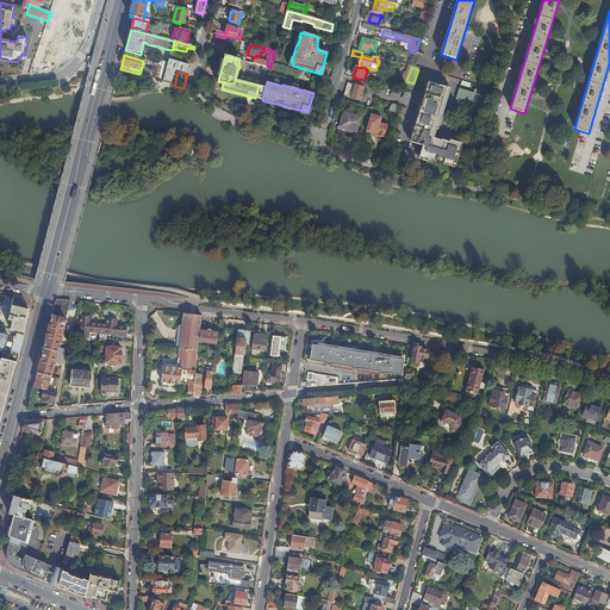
[(365,88),(348,83),(344,98),(361,103),(365,88)]
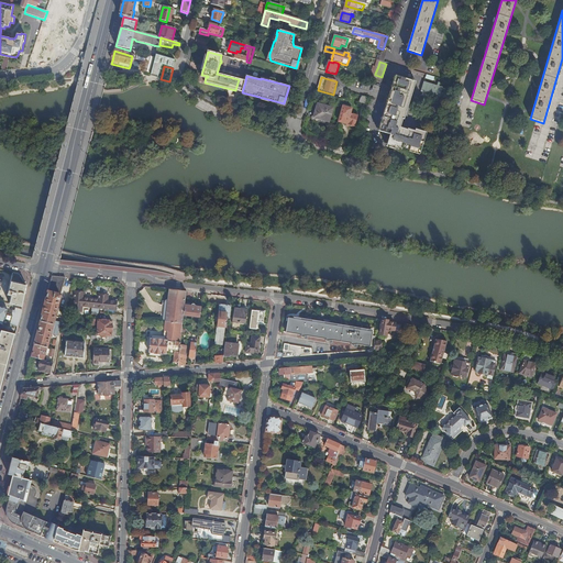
[(410,153),(421,157),(428,134),(417,131),(417,133),(409,131),(409,132),(401,130),(405,121),(406,121),(418,84),(396,77),(379,133),(392,136),(387,148),(398,153),(398,152),(409,155),(410,153)]
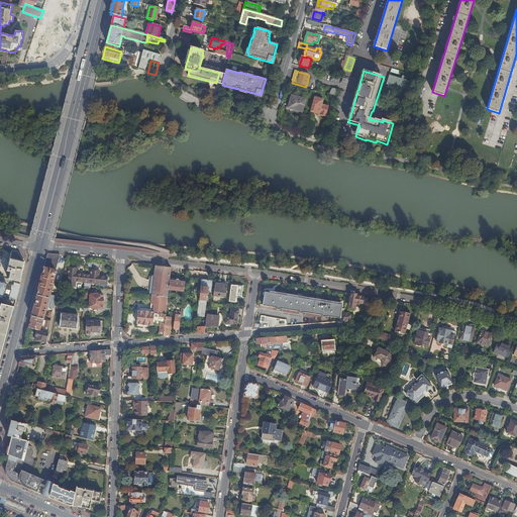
[(216,83),(222,85),(225,75),(219,73),(216,83)]
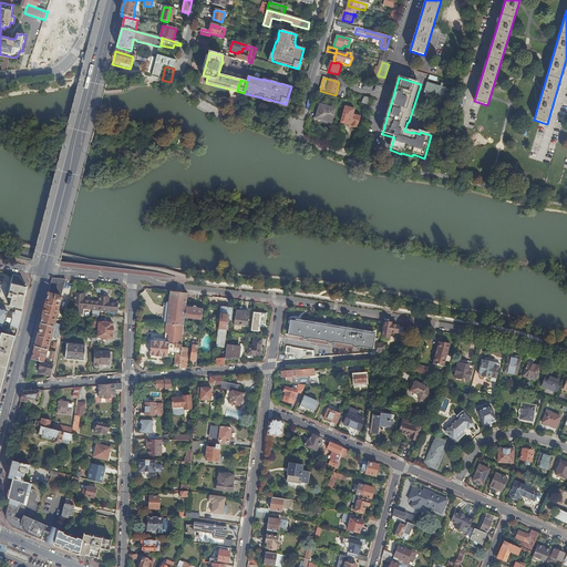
[(446,90),(443,89),(441,88),(428,84),(424,93),(429,94),(430,93),(444,98),(446,90)]
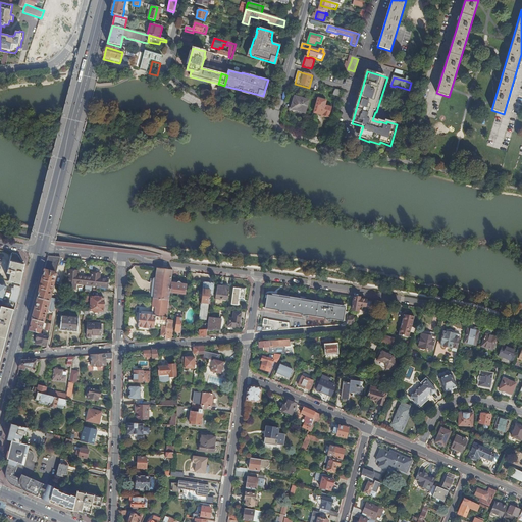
[(291,110),(305,114),(309,102),(295,97),(291,110)]
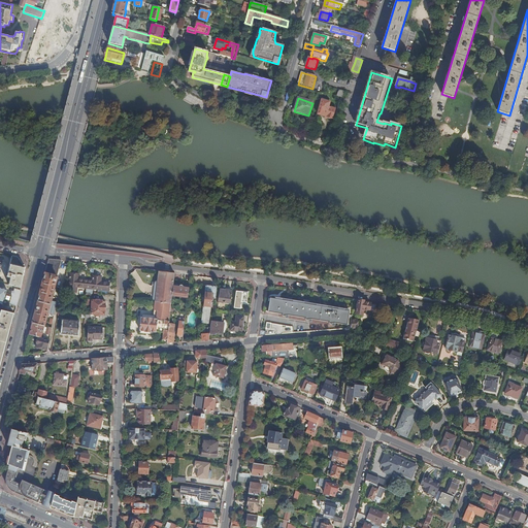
[(324,109),(322,117),(328,119),(331,120),(332,120),(333,120),(336,109),(325,106),(324,109)]
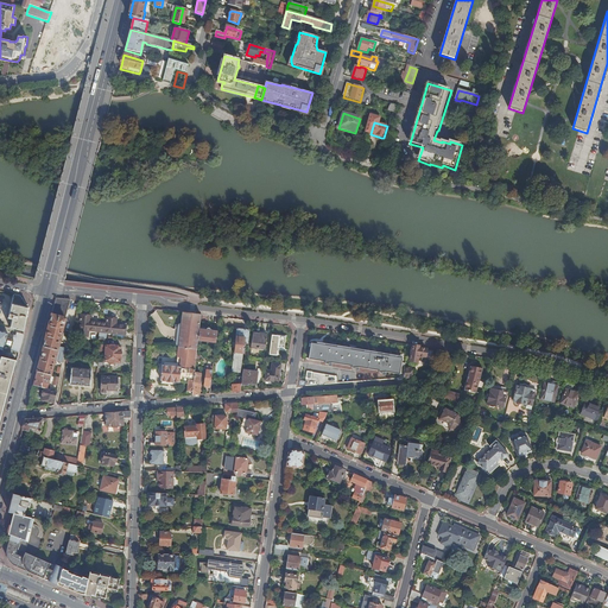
[(21,296),(14,295),(13,297),(8,315),(10,315),(8,318),(12,320),(11,328),(24,333),(29,309),(21,296)]
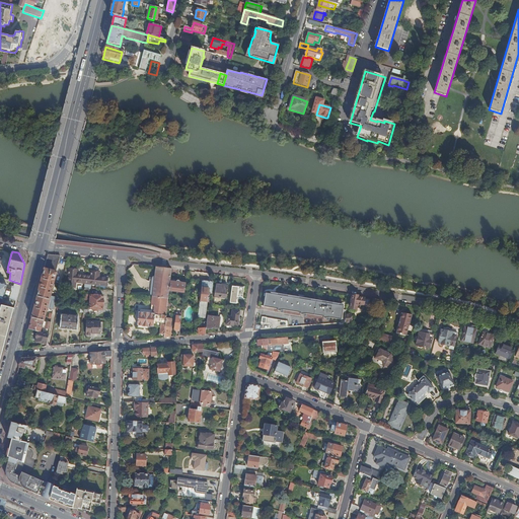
[(54,282),(60,256),(48,254),(44,273),(36,296),(55,301),(56,297),(52,296),(55,282),(54,282)]
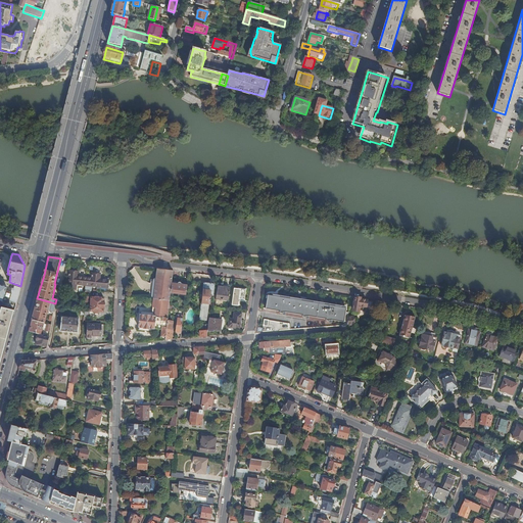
[(172,284),(173,272),(157,270),(156,279),(154,298),(154,299),(170,301),(171,293),(172,284)]
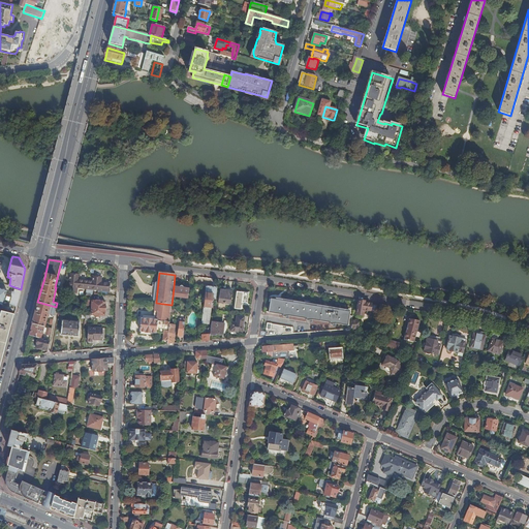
[(86,287),(86,281),(78,280),(78,275),(70,274),(68,292),(75,293),(76,287),(83,288),(83,287),(86,287)]
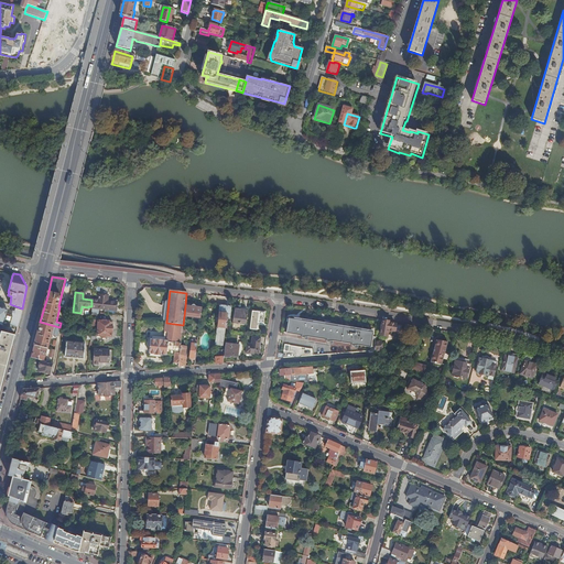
[(98,301),(91,300),(91,306),(98,307),(97,308),(116,311),(117,302),(107,302),(108,296),(99,295),(98,301)]
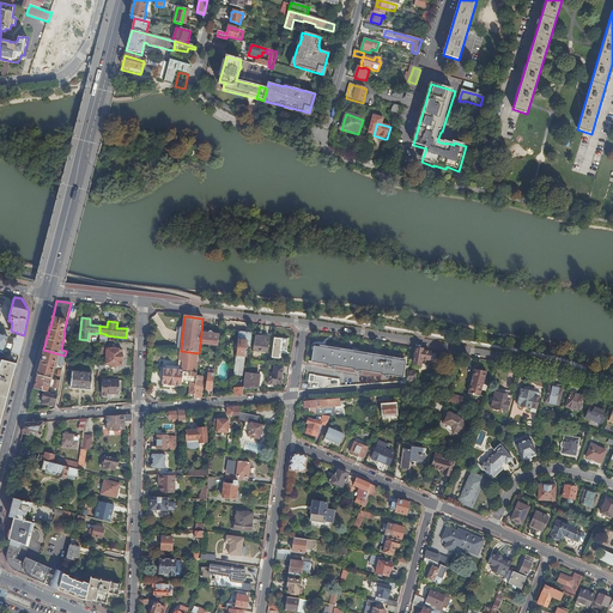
[(235,343),(236,332),(224,331),(223,341),(235,343)]
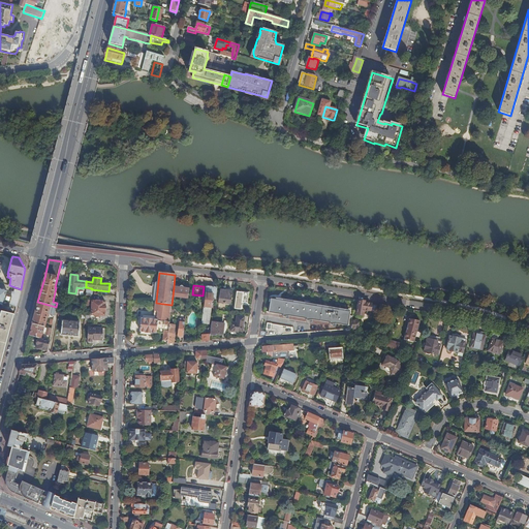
[(188,299),(189,289),(185,288),(185,287),(183,287),(183,286),(181,286),(180,287),(180,288),(174,287),(173,297),(188,299)]
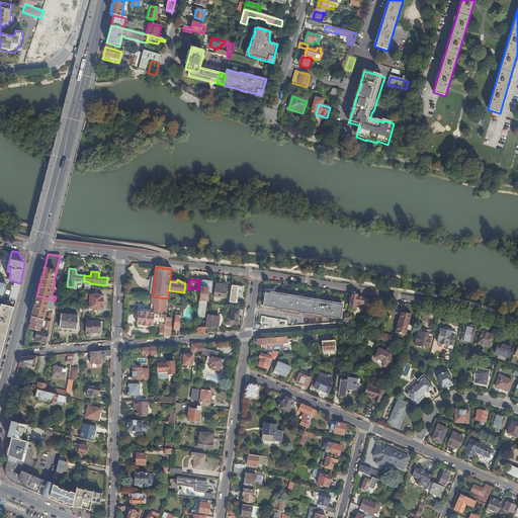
[(211,292),(212,282),(202,281),(198,315),(197,316),(199,318),(200,317),(200,318),(204,319),(207,294),(209,295),(209,292),(211,292)]
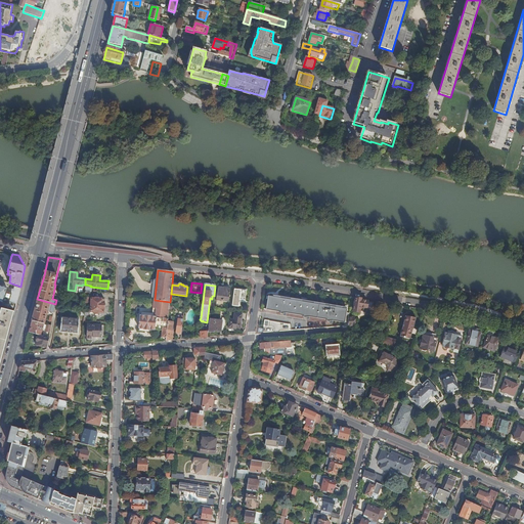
[(20,292),(20,289),(15,288),(14,290),(12,290),(11,294),(6,292),(7,288),(0,286),(0,300),(3,301),(17,304),(18,300),(20,292)]
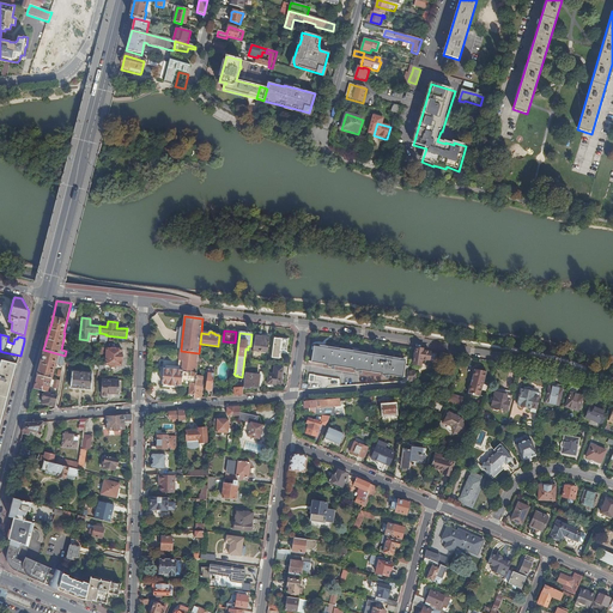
[(267,353),(269,338),(256,337),(254,351),(267,353)]
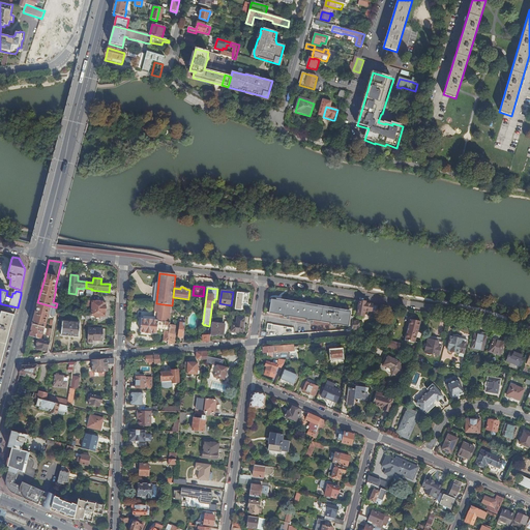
[(247,303),(248,294),(237,293),(235,310),(241,311),(242,305),(243,306),(243,303),(247,303)]
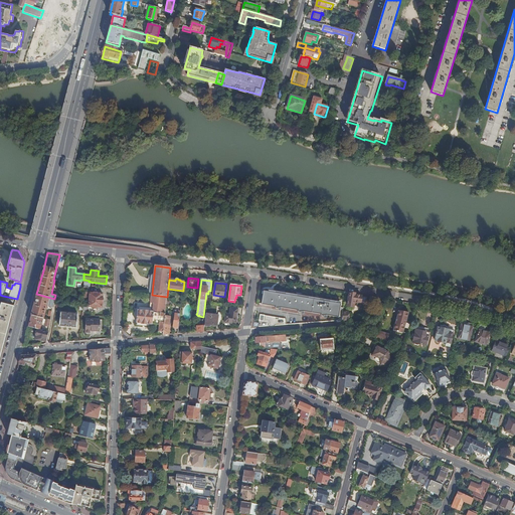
[(281,308),(299,310),(299,312),(304,311),(321,314),(321,315),(327,315),(339,317),(339,316),(342,317),(343,313),(343,309),(340,309),(341,303),(264,291),(262,305),(276,307),(276,308),(281,308)]
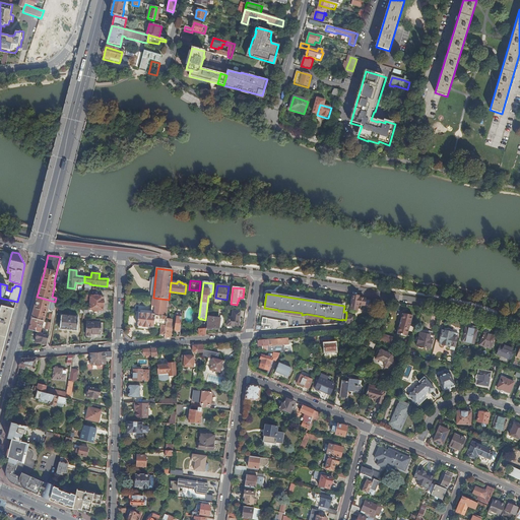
[(104,302),(104,297),(99,296),(98,296),(94,296),(90,296),(90,310),(103,310),(103,306),(104,305),(104,302)]
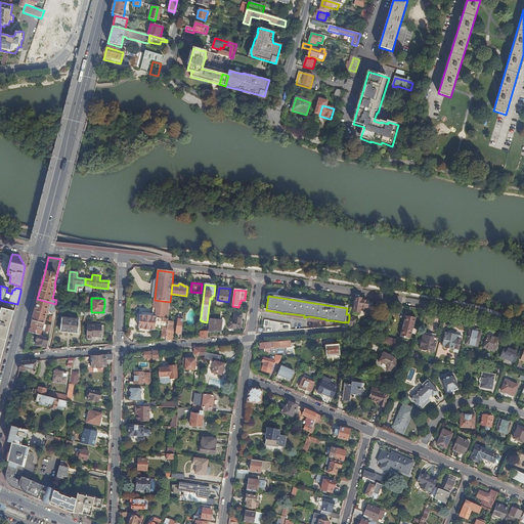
[(53,312),(55,304),(37,299),(35,308),(32,320),(44,323),(45,317),(47,317),(48,312),(48,311),(53,312)]
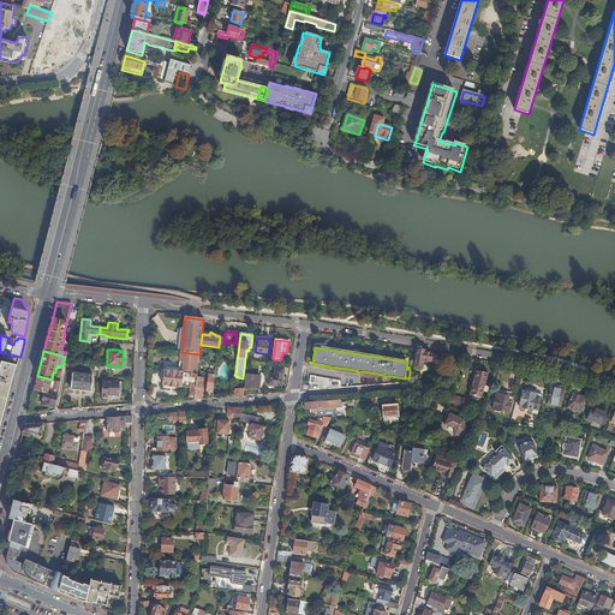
[(424,352),(418,351),(417,357),(416,357),(415,366),(422,368),(423,362),(430,363),(431,354),(424,353),(424,352)]
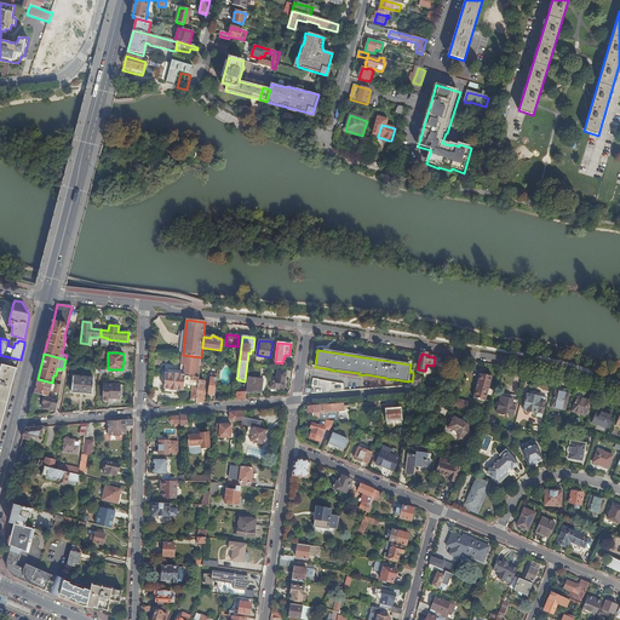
[(200,371),(201,357),(183,355),(182,363),(181,371),(179,375),(167,374),(166,374),(165,389),(182,390),(191,391),(190,403),(196,403),(200,371)]
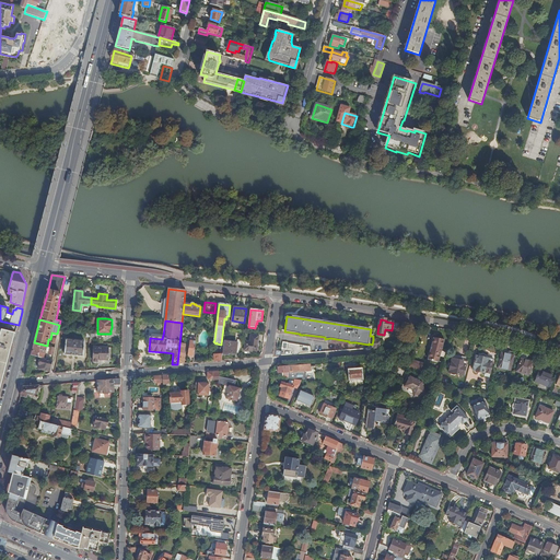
[(0,394),(3,380),(12,349),(12,347),(11,347),(14,334),(1,329),(0,334),(0,394)]
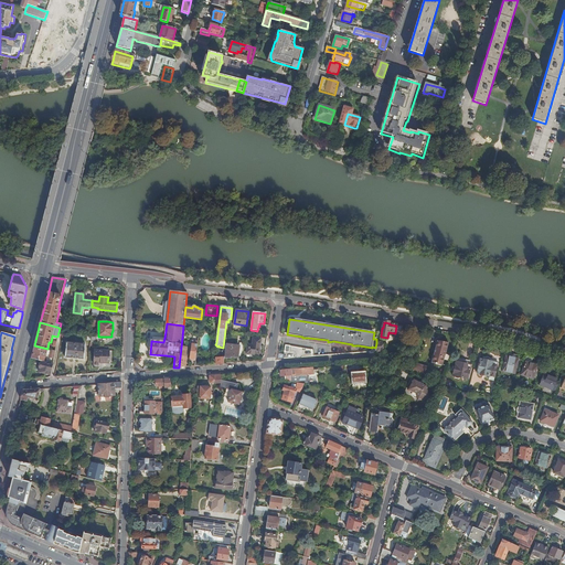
[(259,355),(262,339),(253,338),(252,345),(247,344),(246,354),(259,355)]
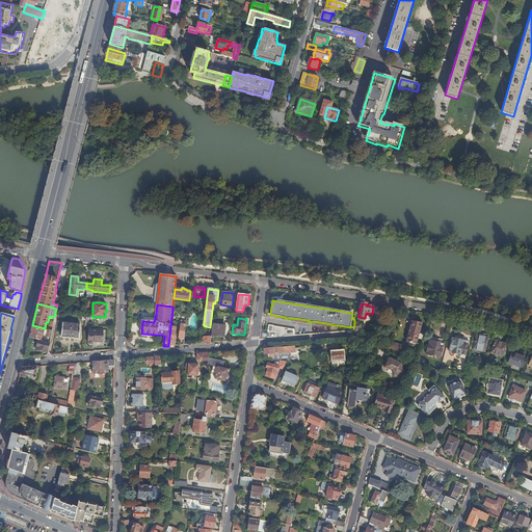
[(422,323),(411,321),(406,342),(416,345),(422,323)]
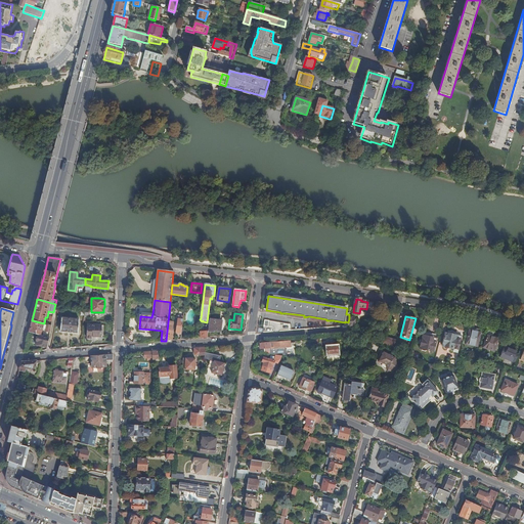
[(78,334),(79,319),(62,317),(60,332),(78,334)]
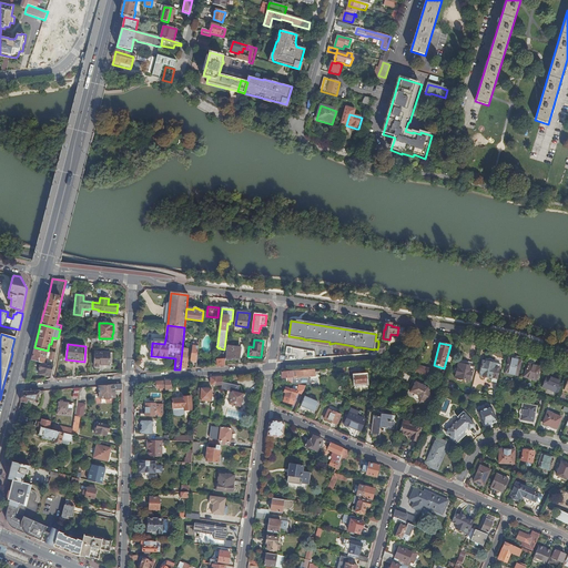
[(240,358),(244,358),(245,345),(241,344),(241,348),(226,346),(226,354),(225,358),(232,359),(232,358),(240,358)]
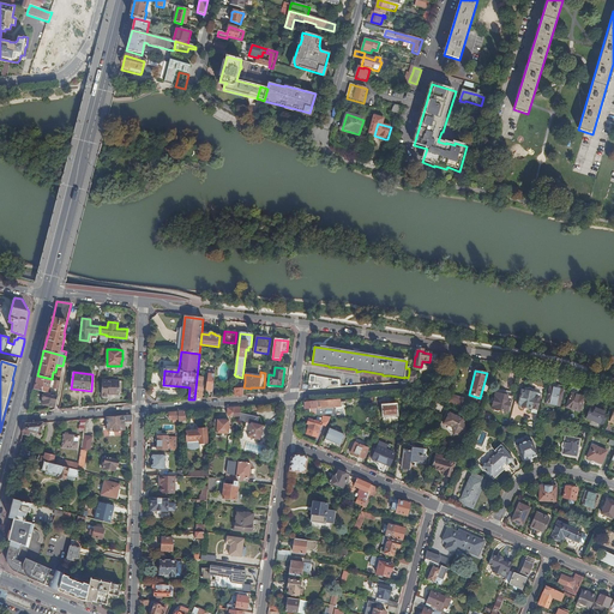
[(50,384),(52,379),(37,375),(36,381),(34,390),(48,393),(49,390),(50,384)]
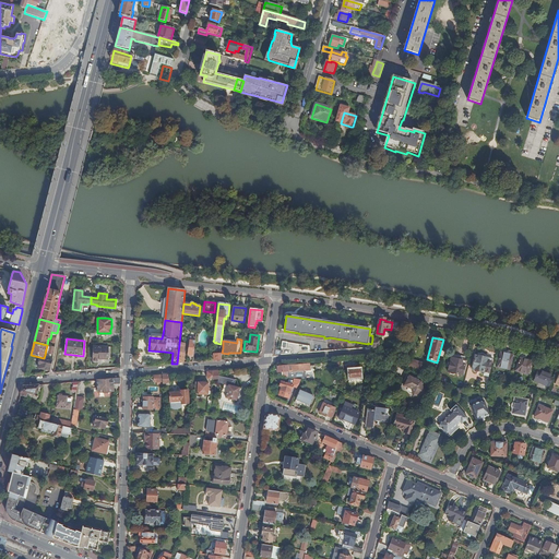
[(309,346),(283,342),(281,355),(310,353),(309,346)]
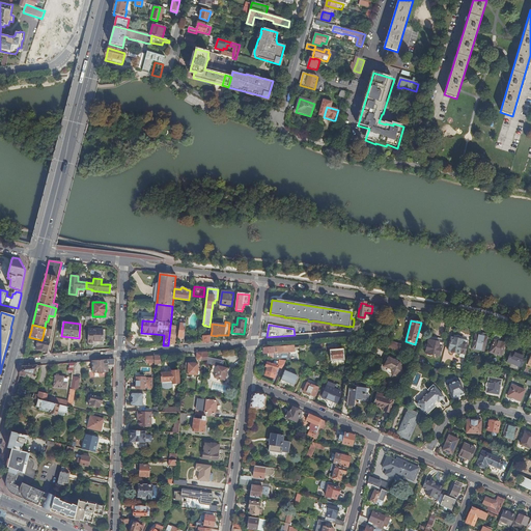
[(103,342),(104,330),(89,329),(88,343),(93,343),(93,341),(103,342)]
